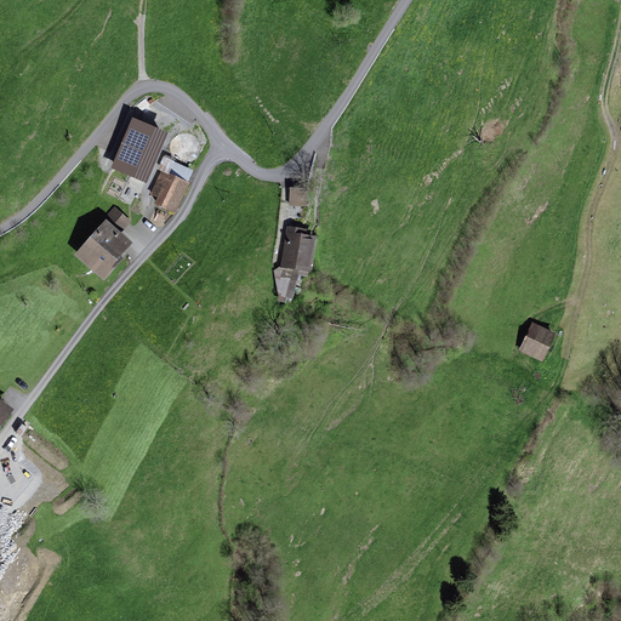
[(329,51),(320,67),(334,74),(342,58),(329,51)]
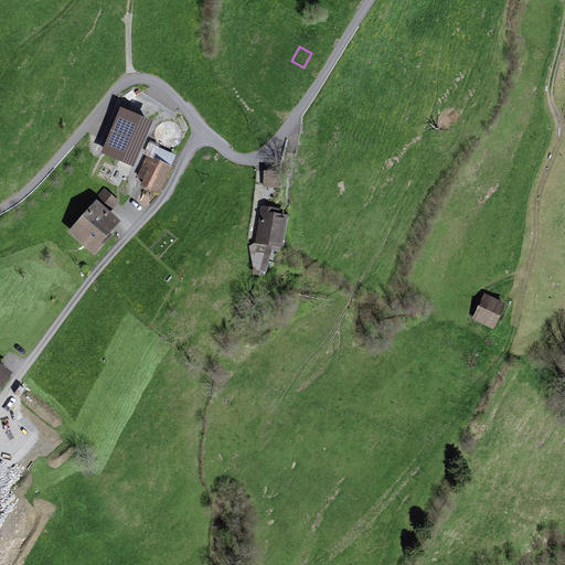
[(296,83),(302,68),(297,66),(290,81),(296,83)]
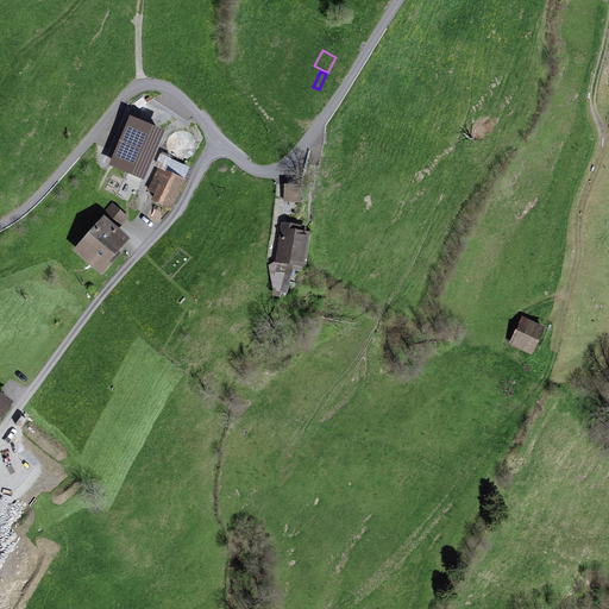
[(167,132),(130,117),(110,167),(145,182),(167,132)]
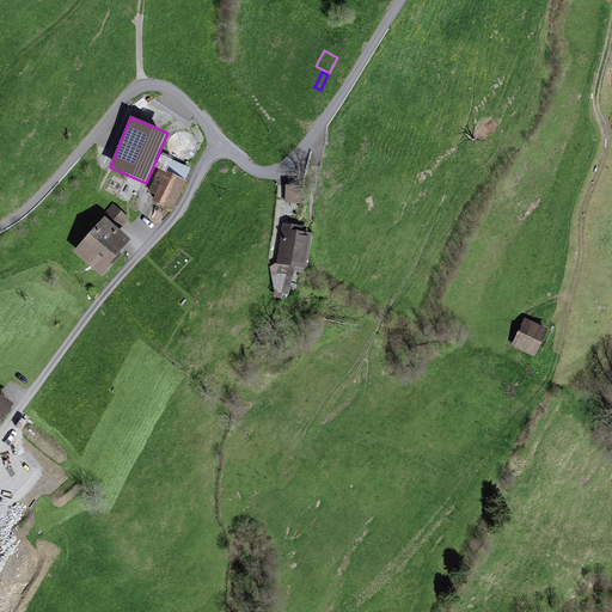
[(187,155),(172,147),(169,153),(183,161),(187,155)]
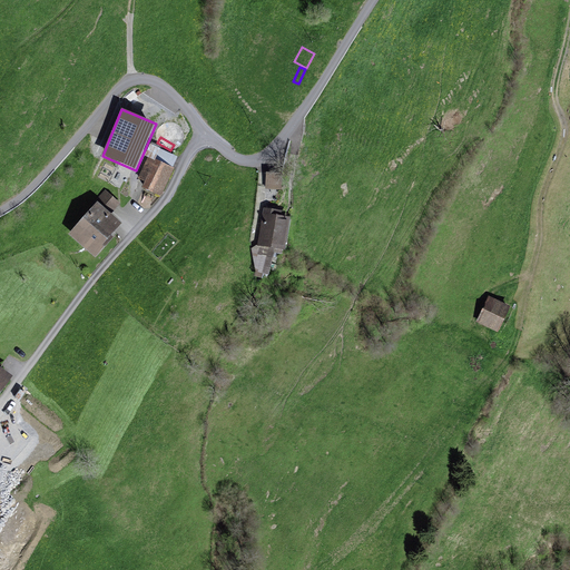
[(148,157),(138,179),(145,182),(141,188),(160,197),(174,168),(173,168),(177,157),(160,149),(155,160),(148,157)]
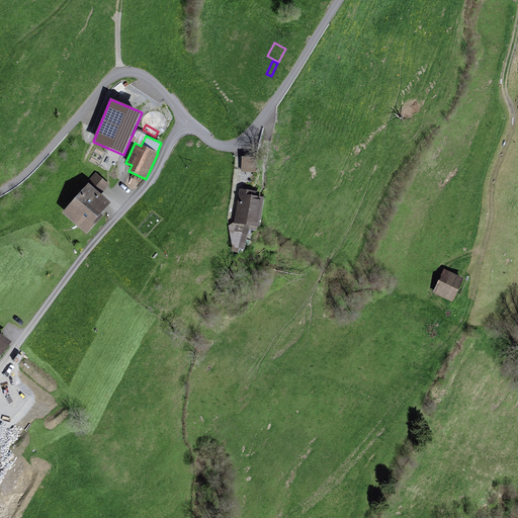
[(243,170),(258,170),(258,158),(243,158),(243,170)]
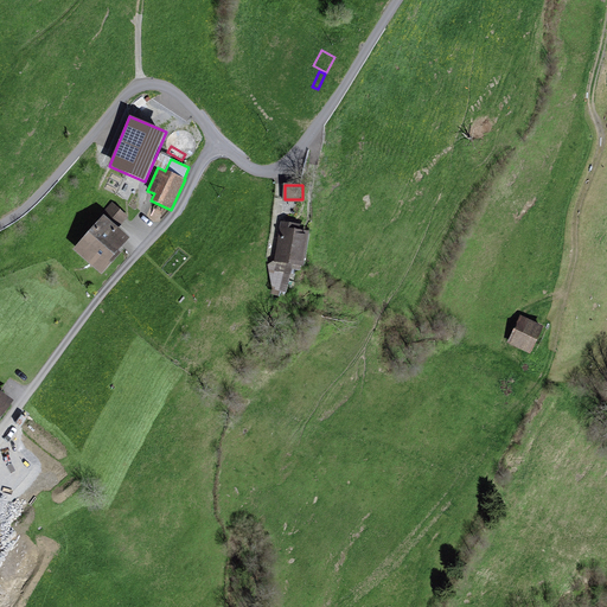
[(128,217),(112,203),(97,218),(100,219),(72,250),(101,275),(121,253),(119,251),(129,240),(119,229),(128,217)]
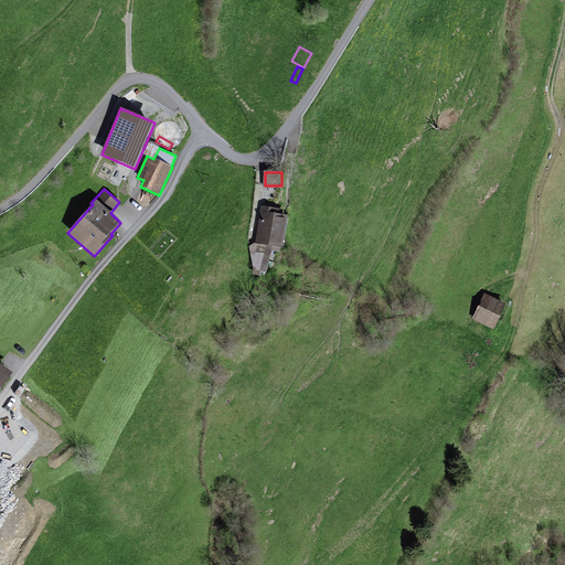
[(279,210),(262,206),(255,244),(283,249),(288,216),(279,215),(279,210)]
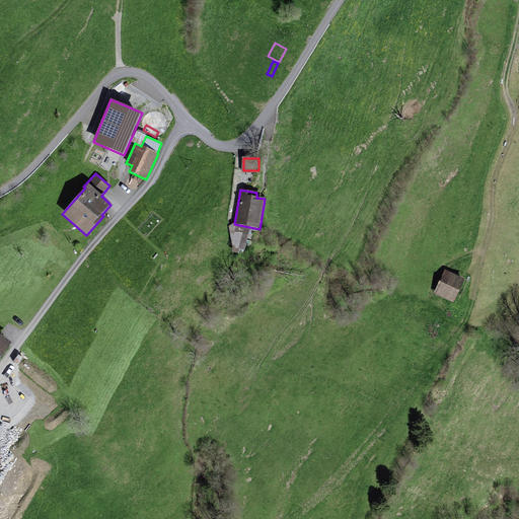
[(445,270),(434,294),(454,303),(465,280),(445,270)]
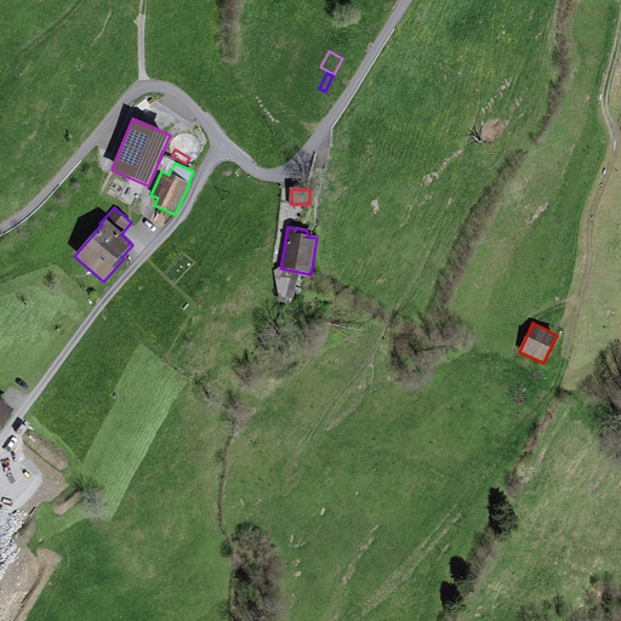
[(0,429),(13,411),(0,402),(0,429)]
